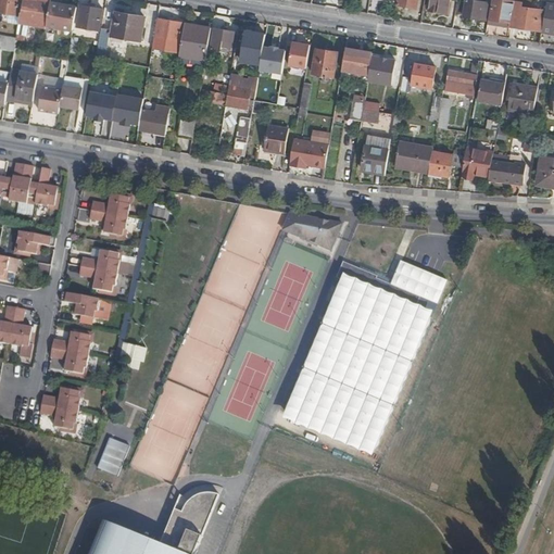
[(0,0),(0,11),(15,14),(17,0),(0,0)]
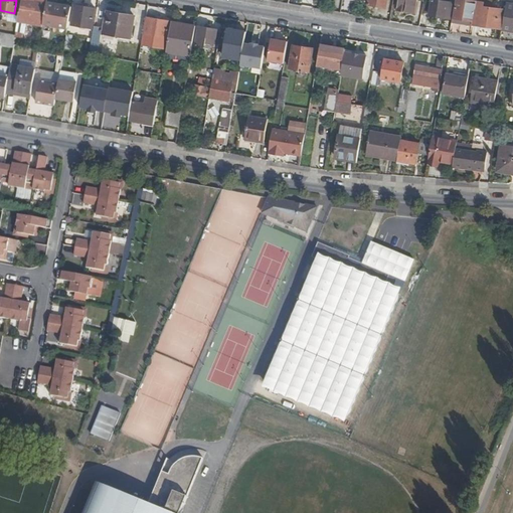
[(22,0),(21,10),(34,12),(39,13),(39,16),(39,17),(41,18),(43,8),(44,0),(22,0)]
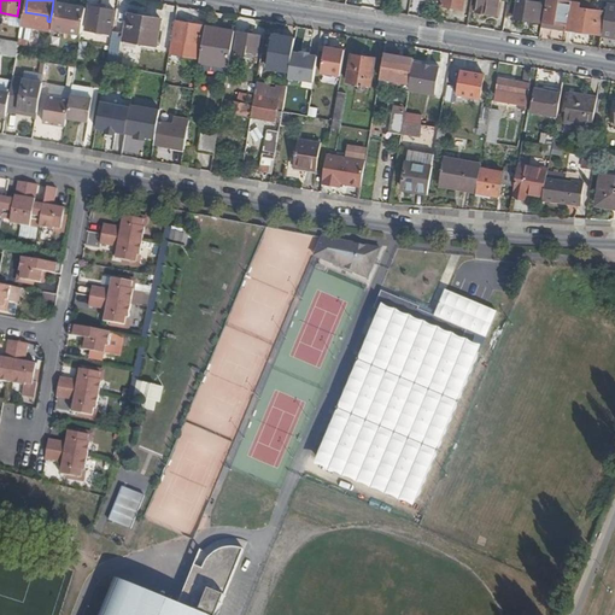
[(65,3),(53,0),(52,10),(50,22),(50,27),(78,33),(81,19),(83,6),(71,4),(70,7),(65,6),(65,3)]
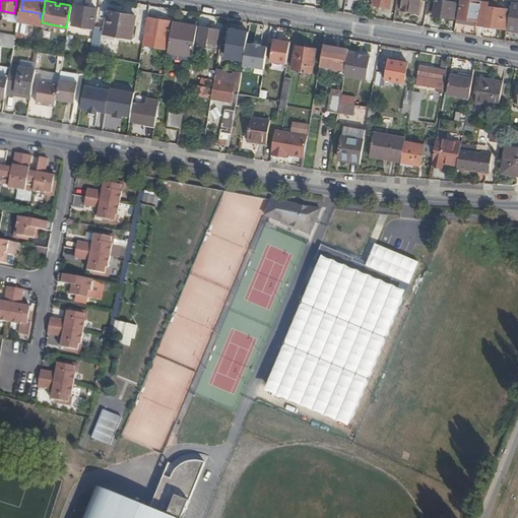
[(401,0),(400,7),(417,10),(418,0),(401,0)]
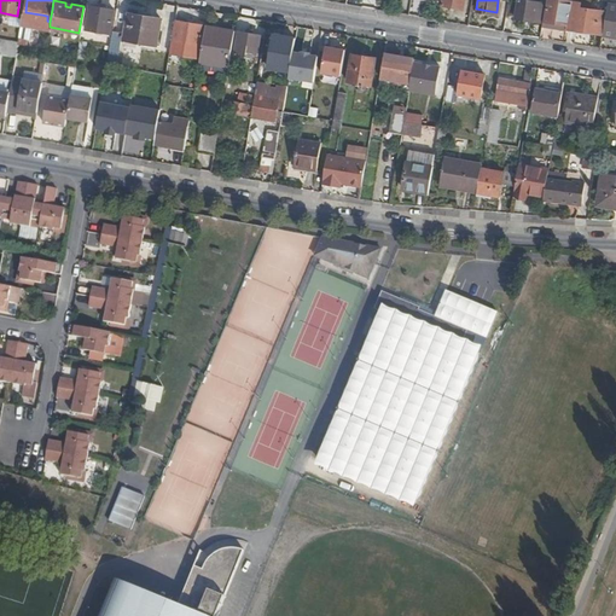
[(544,4),(544,1),(540,1),(534,0),(506,0),(504,13),(513,15),(513,16),(532,19),(533,18),(541,19),(542,15),(544,4)]
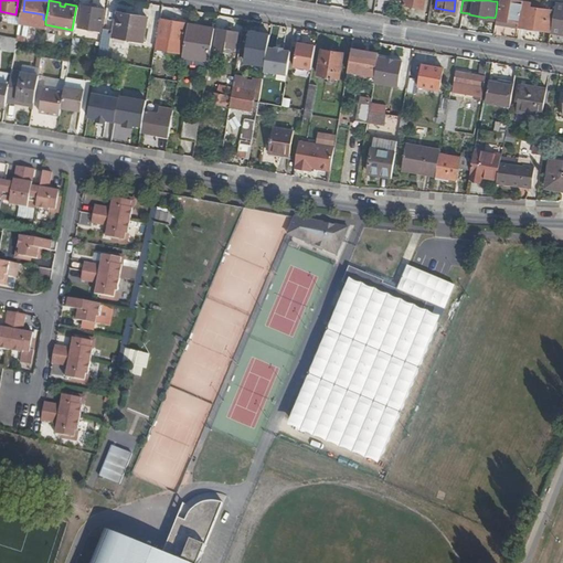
[(522,25),(526,0),(499,0),(496,18),(517,21),(517,24),(522,25)]
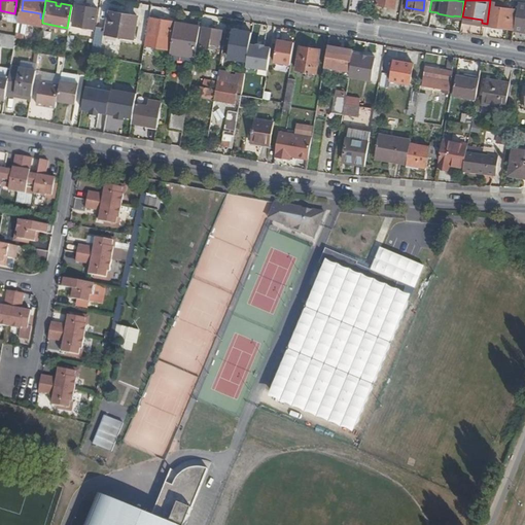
[(514,18),(515,9),(503,8),(492,6),(493,1),(490,0),(487,24),(497,25),(511,28),(513,18),(514,18)]
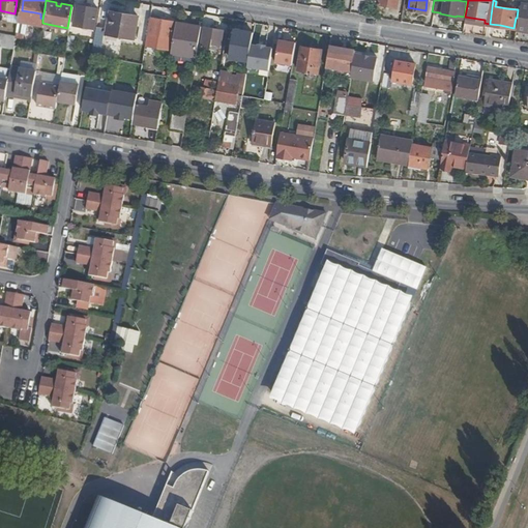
[(89,3),(83,2),(83,4),(76,3),(72,23),(92,27),(96,6),(88,5),(89,3)]
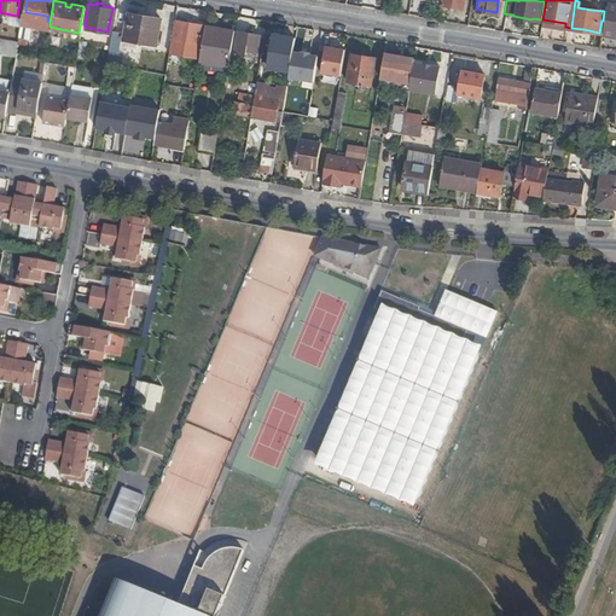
[(615,6),(605,5),(604,11),(603,21),(608,21),(610,13),(615,15),(615,6)]
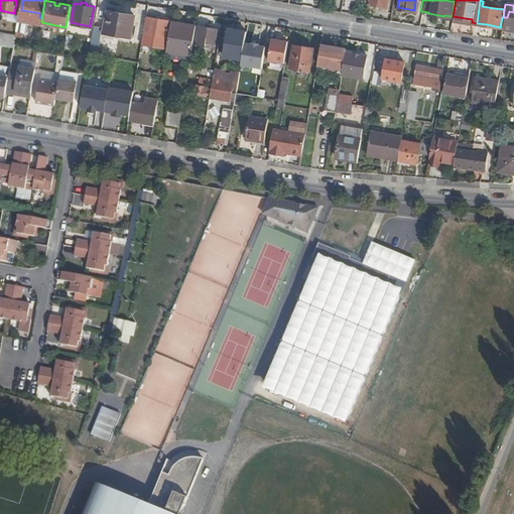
[(101,30),(112,32),(128,35),(132,14),(107,9),(105,18),(103,18),(101,30)]
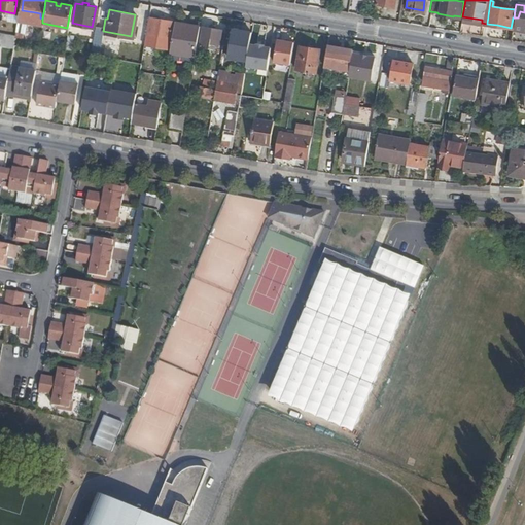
[(25,14),(18,12),(15,24),(14,31),(22,33),(25,14)]
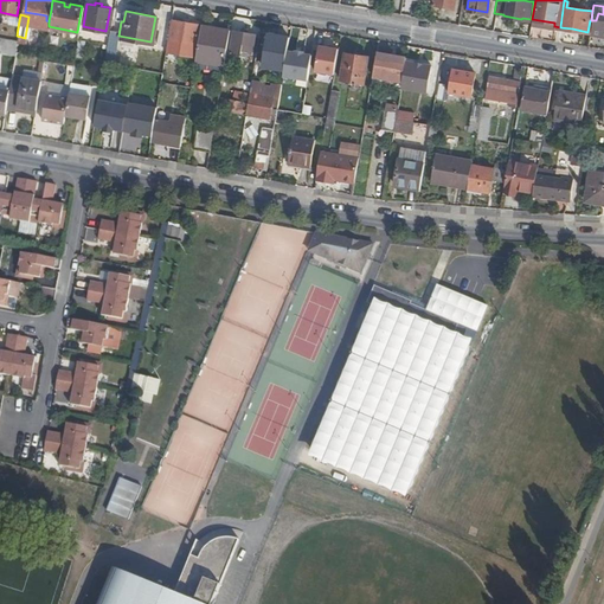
[(197,23),(171,18),(167,38),(179,40),(193,43),(197,23)]
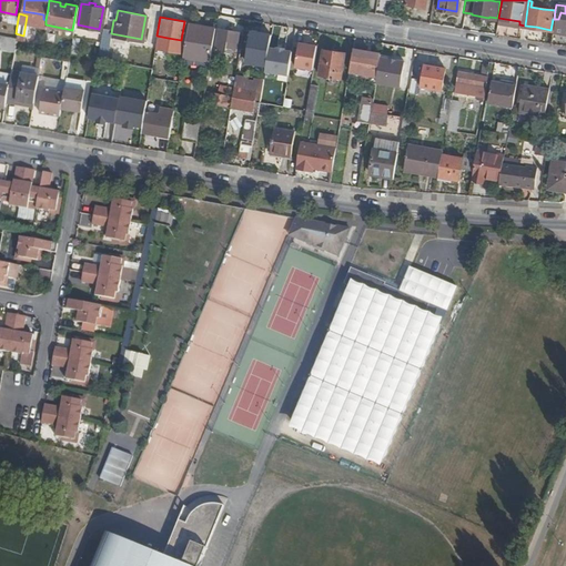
[(213,27),(187,21),(184,34),(182,49),(181,56),(208,60),(212,34),(213,27)]
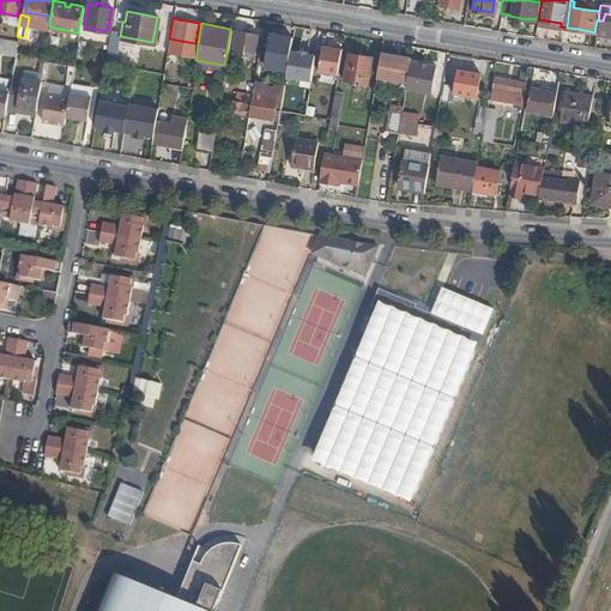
[(118,31),(109,29),(109,31),(107,44),(103,64),(112,66),(115,44),(115,42),(116,38),(116,37),(118,31)]
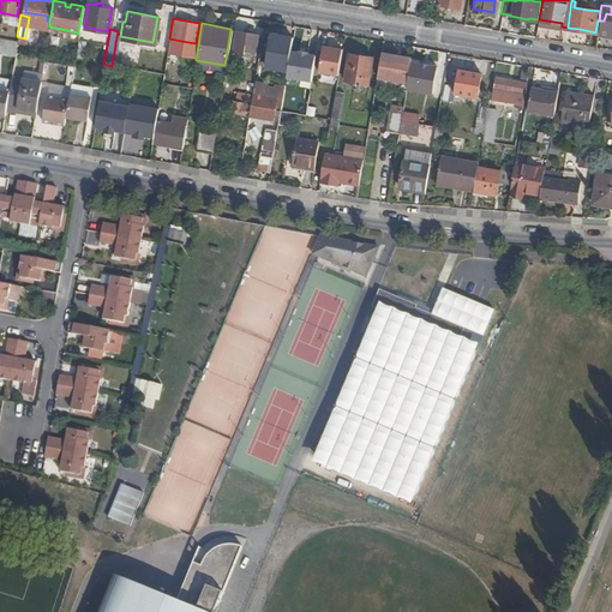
[(255,43),(256,33),(234,29),(232,42),(231,51),(241,52),(243,48),(253,49),(255,43)]
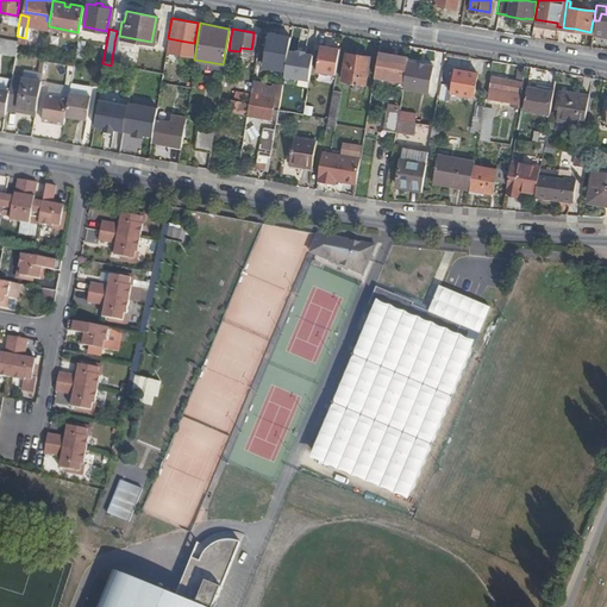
[(287,49),(288,36),(266,32),(263,51),(261,63),(283,68),(285,66),(287,49)]
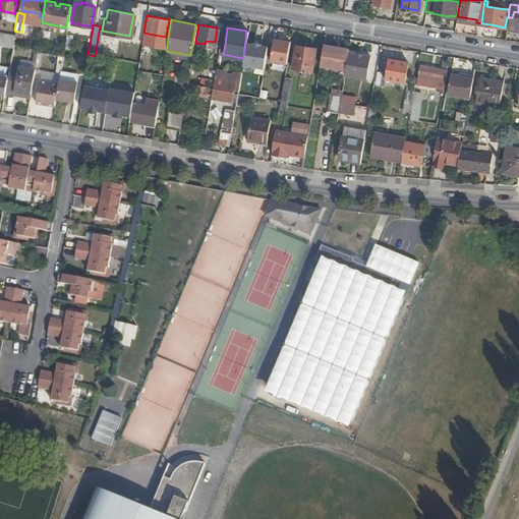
[(0,44),(12,47),(14,33),(0,31),(0,44)]
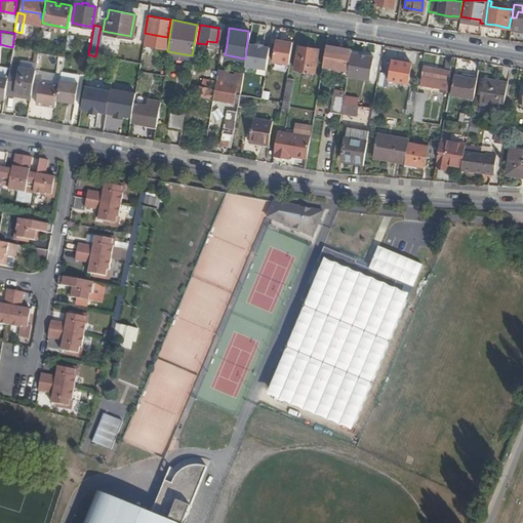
[(291,42),(275,39),(271,62),(288,64),(291,42)]
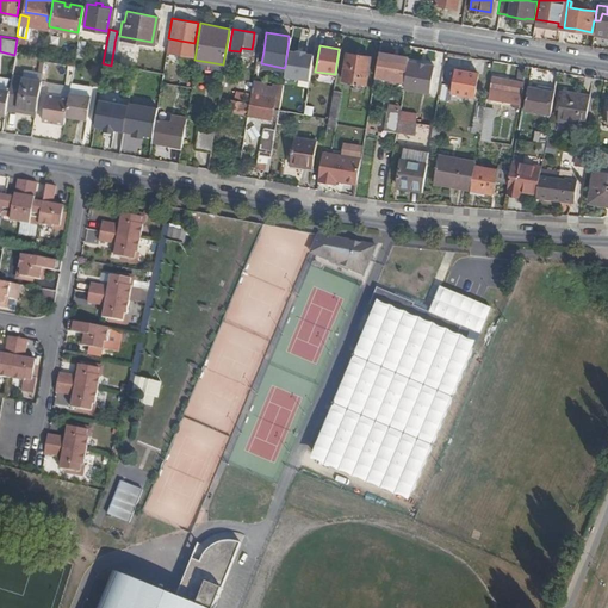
[(295,50),(287,49),(285,66),(284,68),(283,78),(308,81),(311,54),(304,53),(304,50),(295,49),(295,50)]
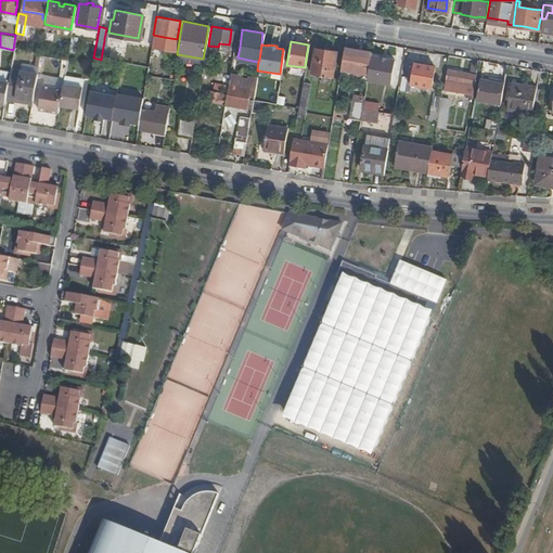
[(335,51),(313,47),(310,71),(317,72),(317,76),(326,78),(328,74),(331,75),(335,51)]
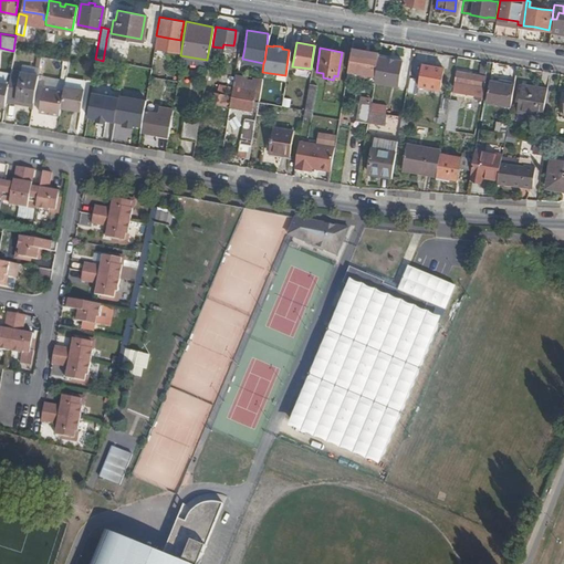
[(377,52),(351,48),(346,69),(374,74),(377,52)]
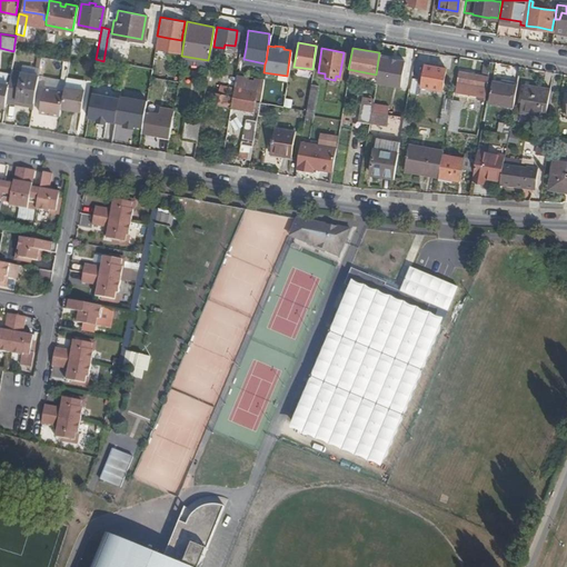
[(407,60),(383,56),(378,80),(385,81),(386,76),(403,79),(404,69),(406,69),(407,60)]
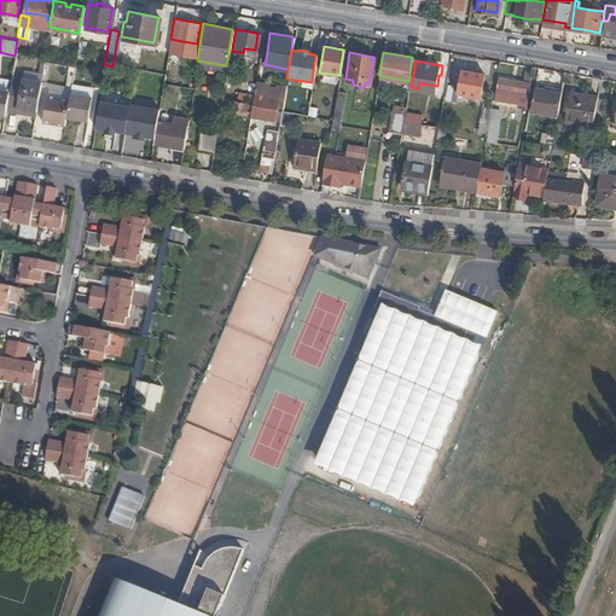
[(482,73),(460,68),(455,92),(478,96),(482,73)]
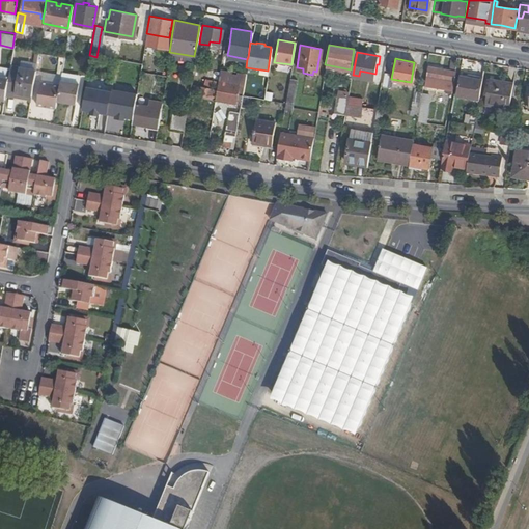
[(453,67),(455,59),(448,58),(447,65),(453,67)]
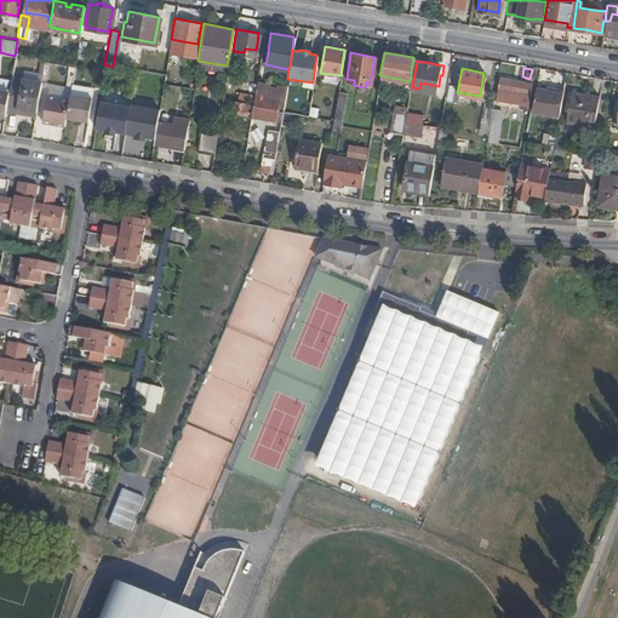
[(5,106),(35,110),(38,99),(40,81),(10,75),(7,91),(5,106)]
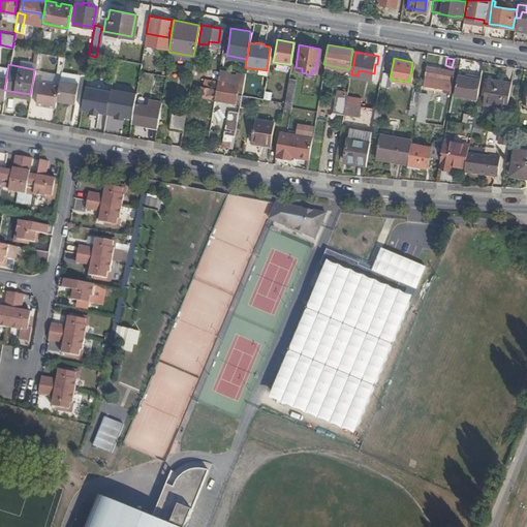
[(451,74),(452,70),(425,65),(422,84),(448,89),(451,74)]
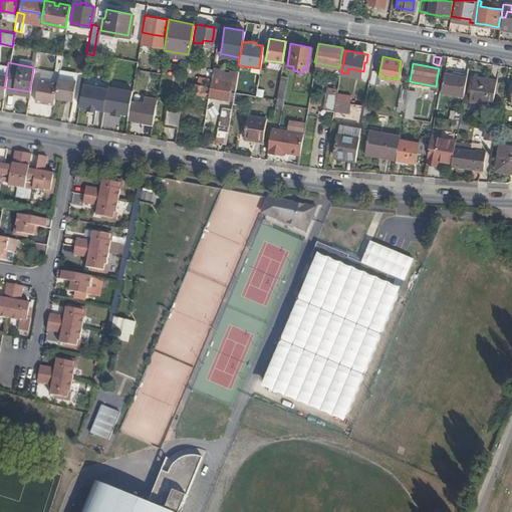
[(210,77),(209,83),(207,93),(227,97),(230,80),(235,81),(235,77),(236,76),(221,73),(221,68),(212,66),(210,77)]
